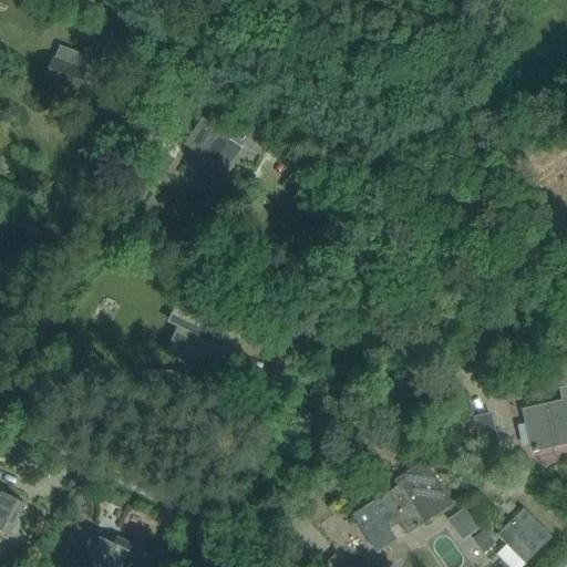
[(117,37),(105,33),(101,50),(113,53),(117,37)]
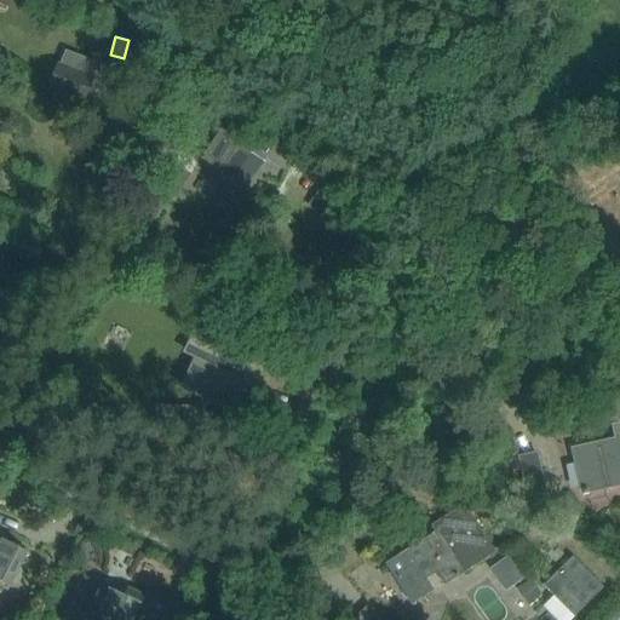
[(81,101),(91,79),(96,65),(64,52),(58,65),(50,89),(81,101)]
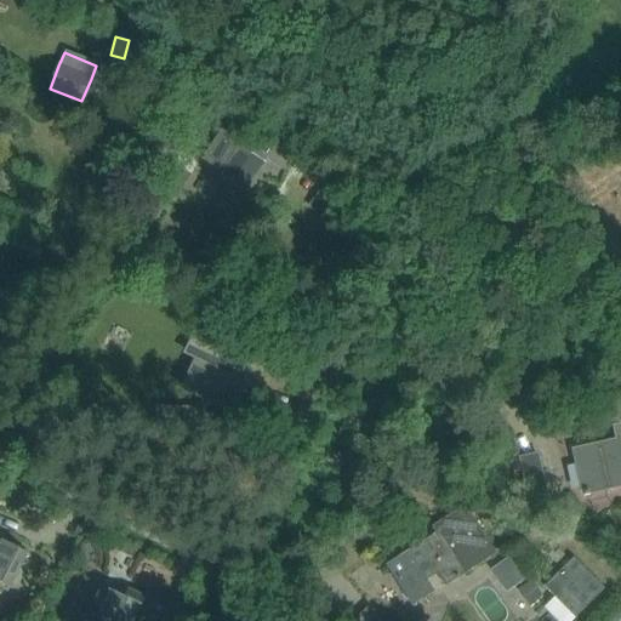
[(258,104),(263,91),(254,87),(249,101),(258,104)]
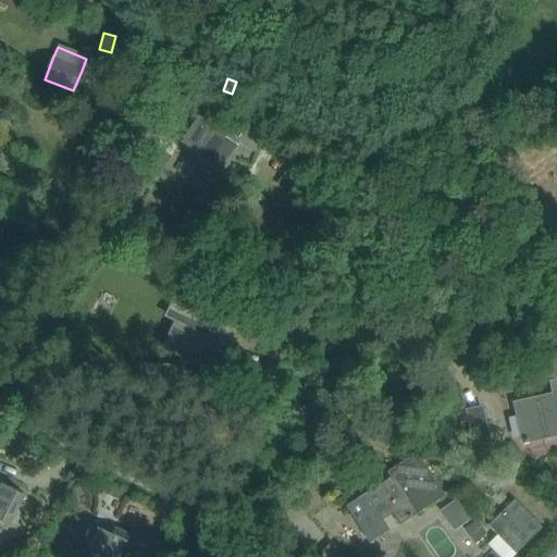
[(220,170),(235,146),(237,143),(255,153),(271,128),(245,111),(234,127),(209,111),(188,144),(200,151),(197,155),(220,170)]
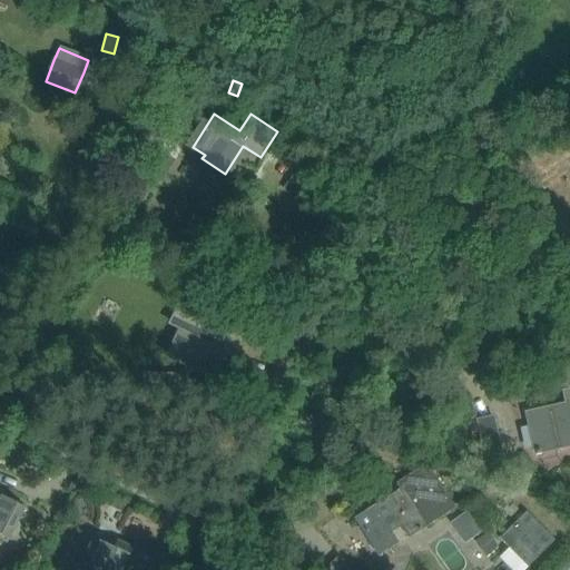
[(151,156),(144,168),(156,175),(163,164),(151,156)]
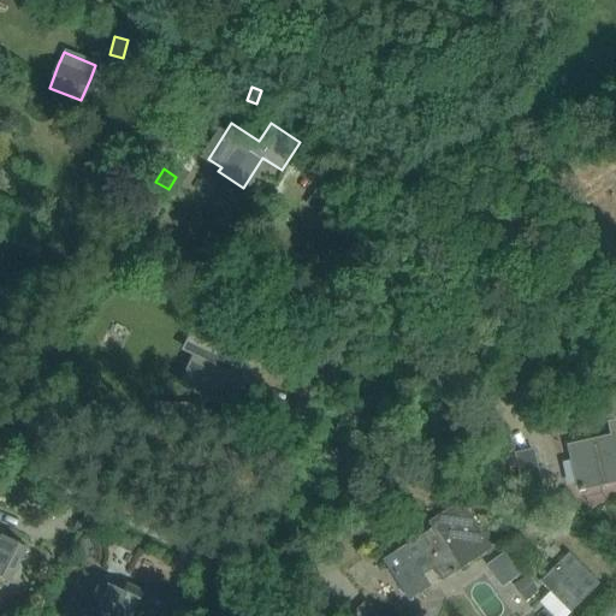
[(246,379),(252,381),(260,363),(191,331),(183,349),(194,354),(179,384),(231,409),(246,379)]
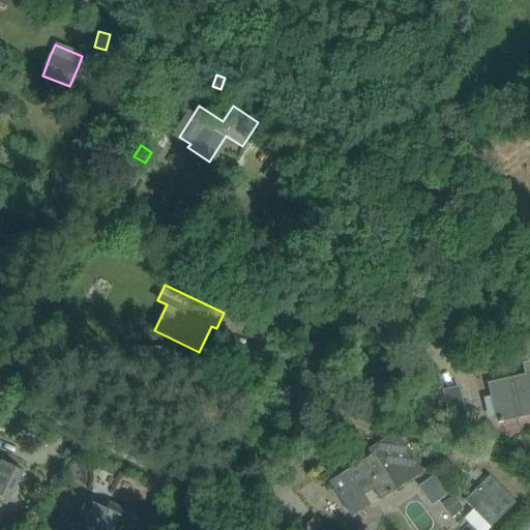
[(523,374),(487,383),(496,422),(529,414),(529,361),(521,363),(523,374)]
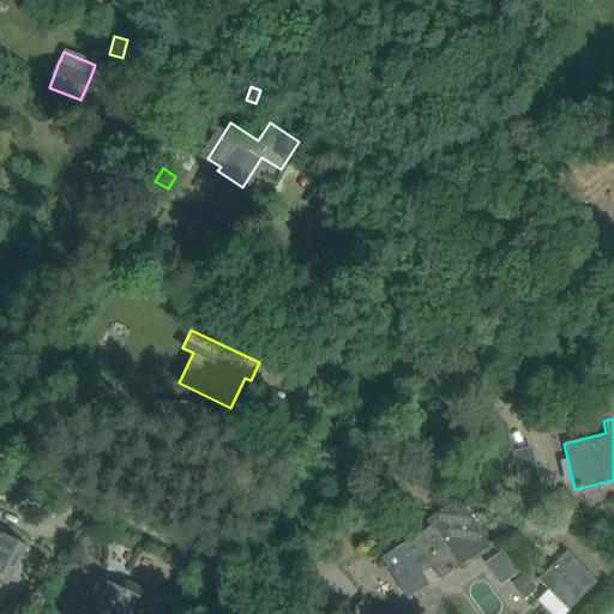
[(530,450),(504,455),(509,481),(518,479),(523,501),(540,498),(530,450)]
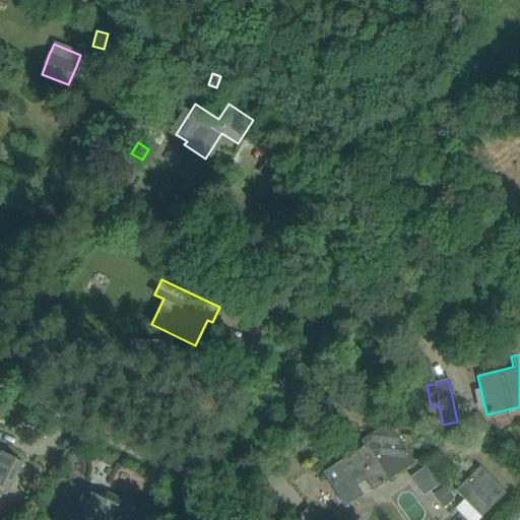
[(335,467),(324,473),(331,484),(344,506),(362,495),(354,484),(365,478),(372,490),(387,480),(387,481),(415,463),(389,423),(361,441),(365,448),(335,467)]
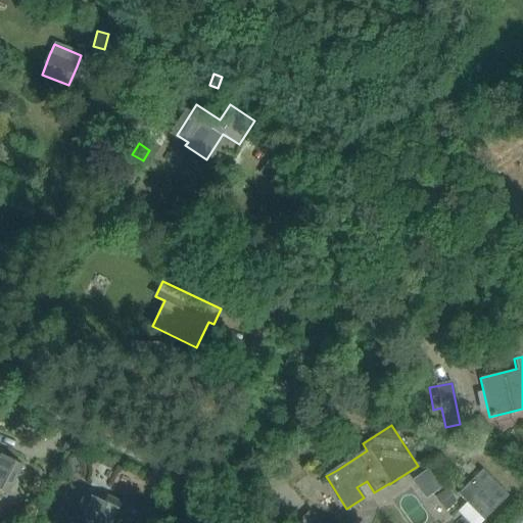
[(0,490),(7,495),(22,466),(0,455),(0,490)]
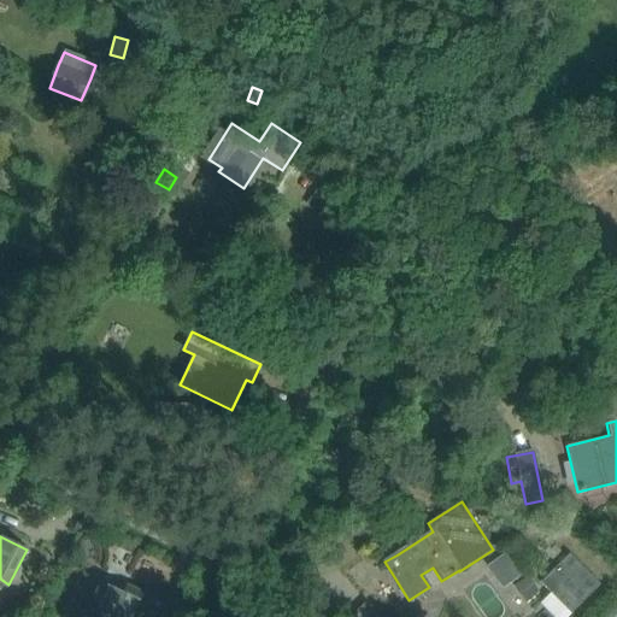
[(569,554),(540,583),(570,613),(599,585),(569,554)]
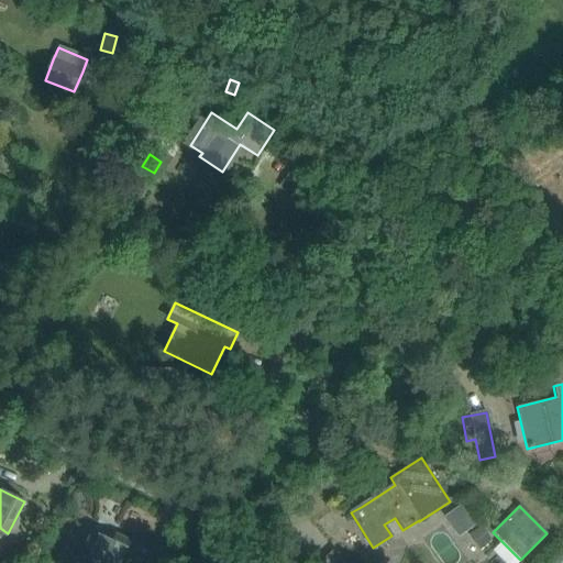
[(481,528),(470,536),(479,549),(490,540),(481,528)]
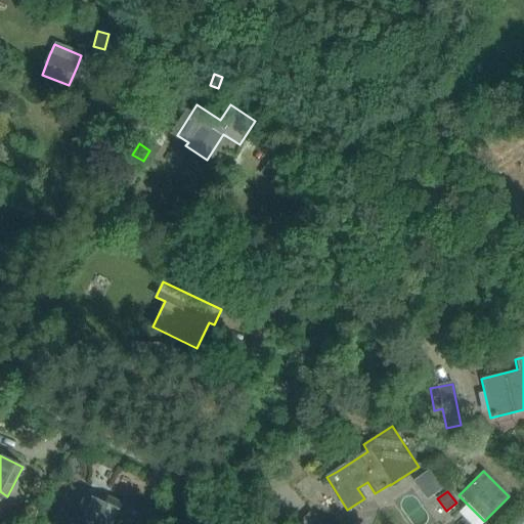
[(125,523),(124,523),(128,515),(119,511),(122,505),(106,496),(103,504),(83,493),(70,522),(74,523),(125,523)]
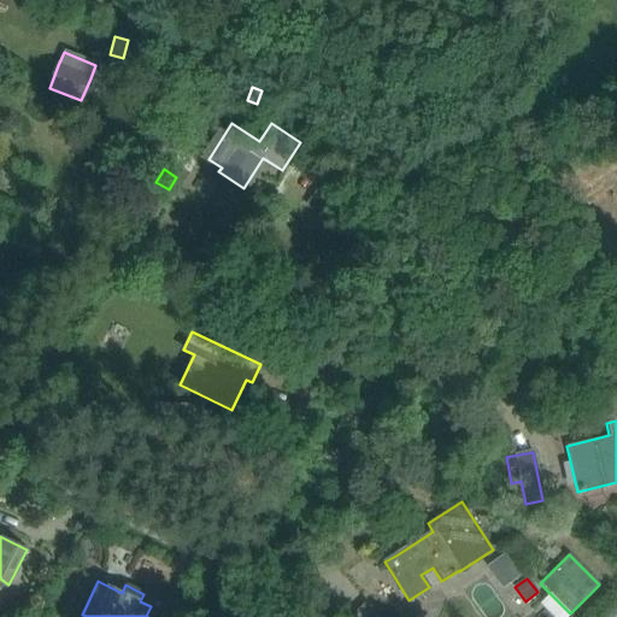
[(368,604),(353,616),(377,616),(378,616),(368,604)]
